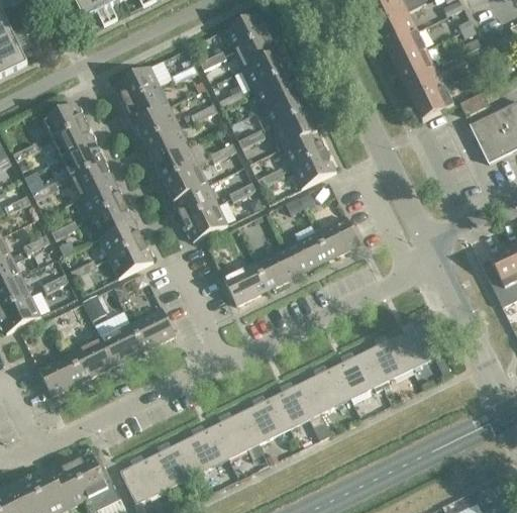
[(74,0),(84,18),(97,12),(103,25),(117,18),(111,5),(121,0),(74,0)]
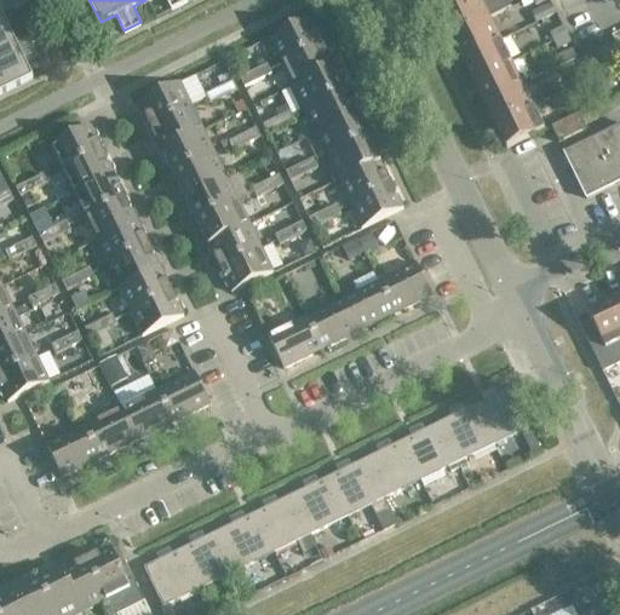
[(461,0),(441,11),(452,34),(489,15),(512,4),(510,0),(461,0)]
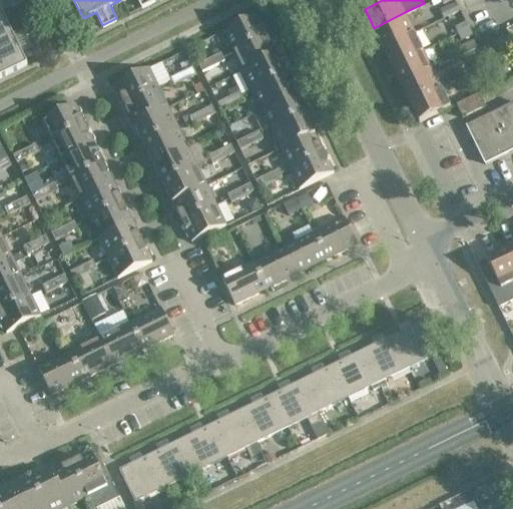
[(414,31),(405,12),(374,28),(383,46),(414,31)]
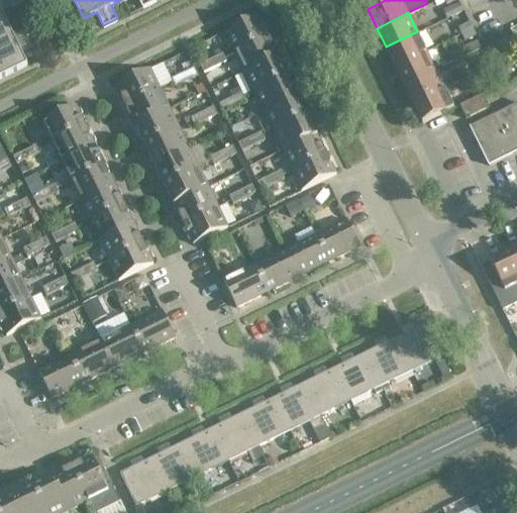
[(269,33),(259,13),(224,30),(233,50),(269,33)]
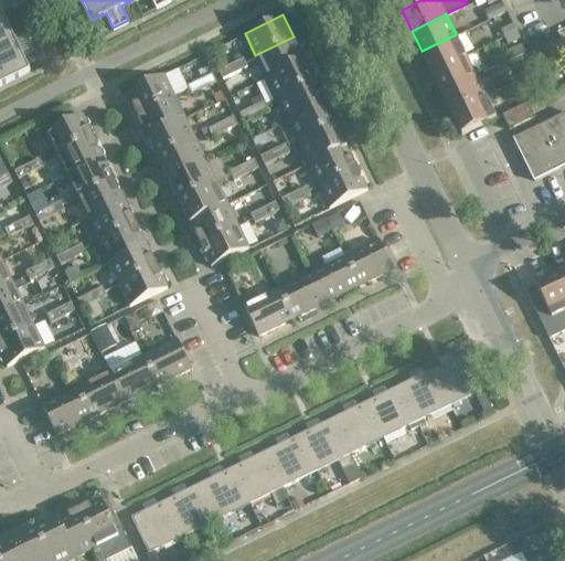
[(516,29),(513,21),(501,28),(505,34),(516,29)]
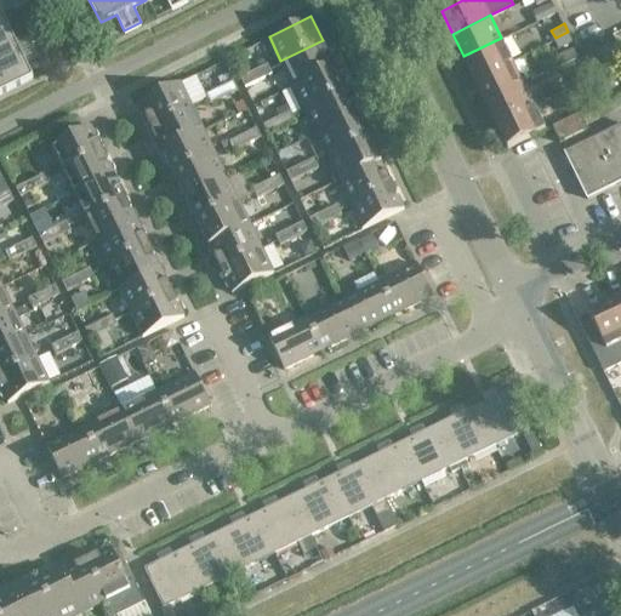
[(0,91),(33,75),(10,27),(0,32),(0,91)]
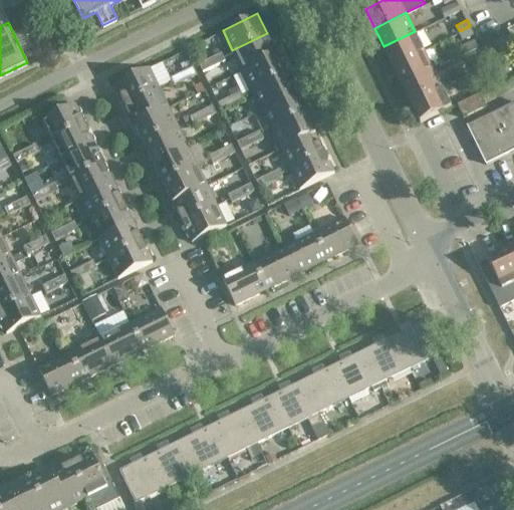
[(40,31),(36,24),(22,31),(26,37),(40,31)]
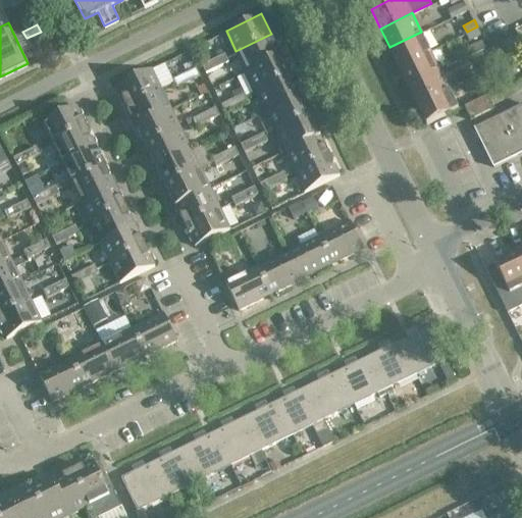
[(480,34),(477,27),(467,32),(470,39),(480,34)]
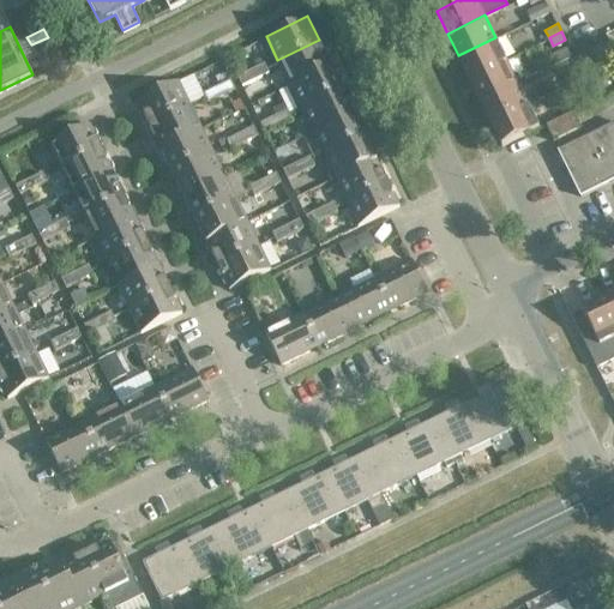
[(52,44),(48,37),(31,44),(35,53),(52,44)]
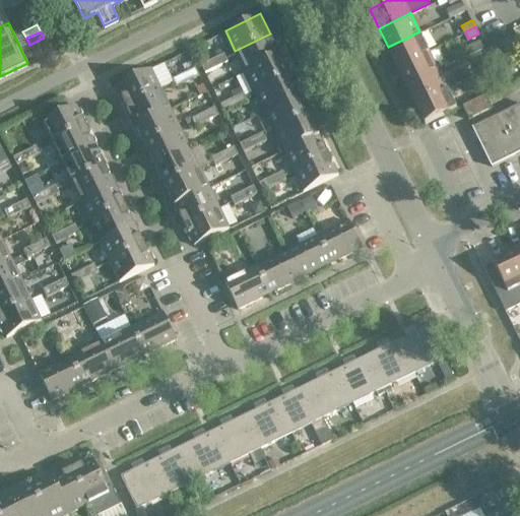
[(429,50),(419,31),(388,47),(397,65),(429,50)]
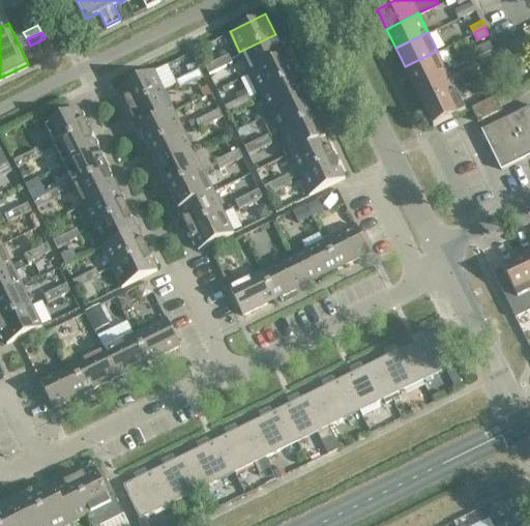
[(285,54),(275,34),(239,52),(249,71),(285,54)]
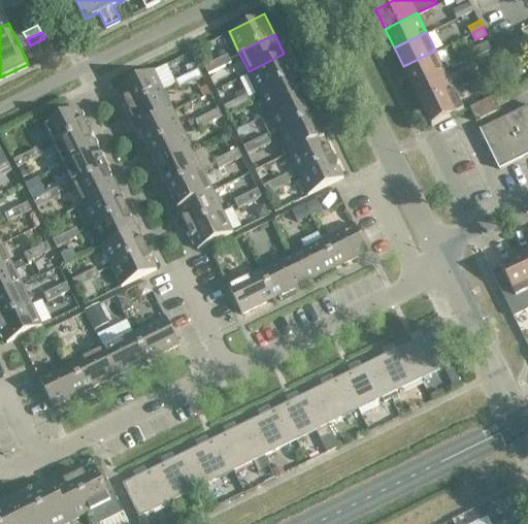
[(526,53),(523,45),(512,51),(516,58),(526,53)]
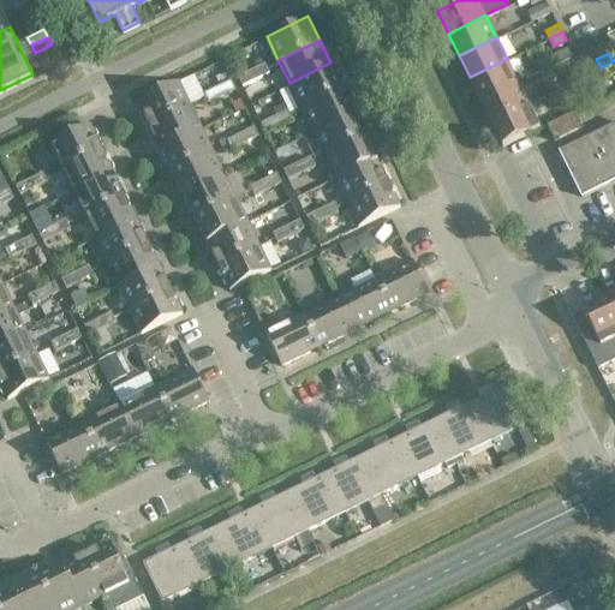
[(518,81),(507,59),(470,77),(481,99),(518,81)]
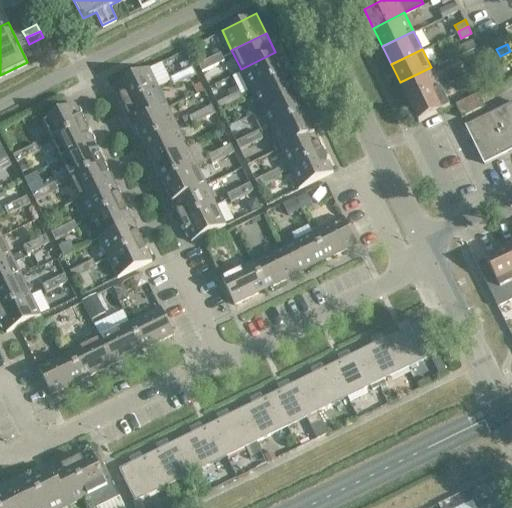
[(220,51),(209,56),(213,64),(224,59),(222,55),(220,51)]
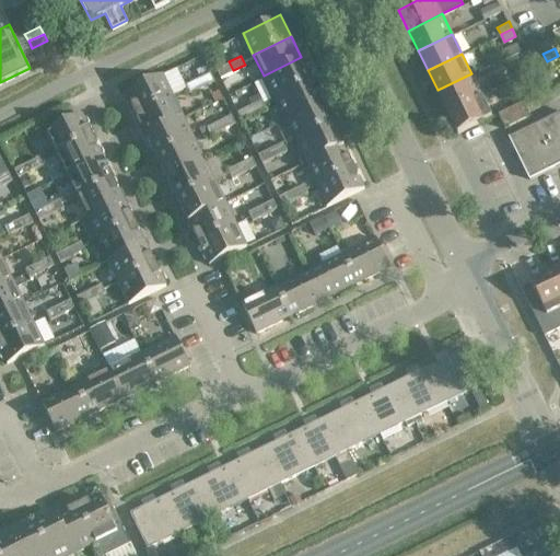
[(559,64),(559,60),(558,56),(547,61),(550,69),(559,64)]
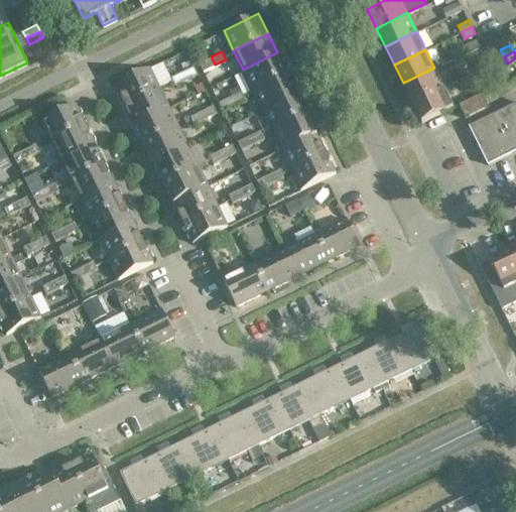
[(287,73),(277,52),(243,70),(253,90),(287,73)]
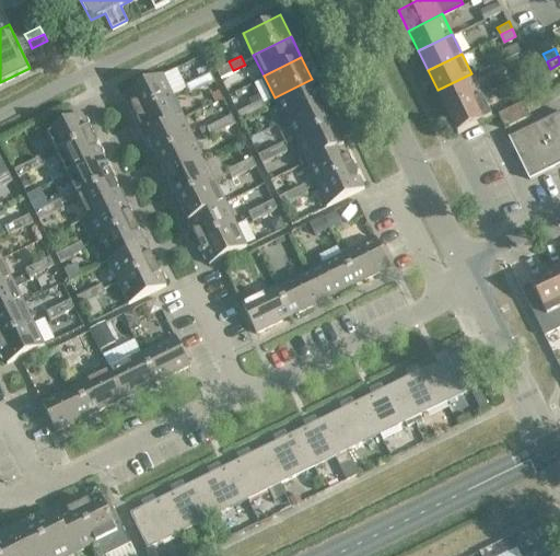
[(516,62),(521,72),(533,67),(527,57),(516,62)]
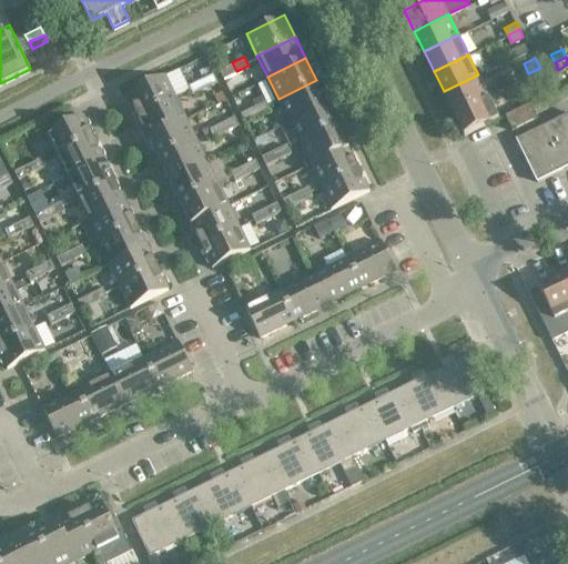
[(236,71),(232,62),(219,69),(223,78),(236,71)]
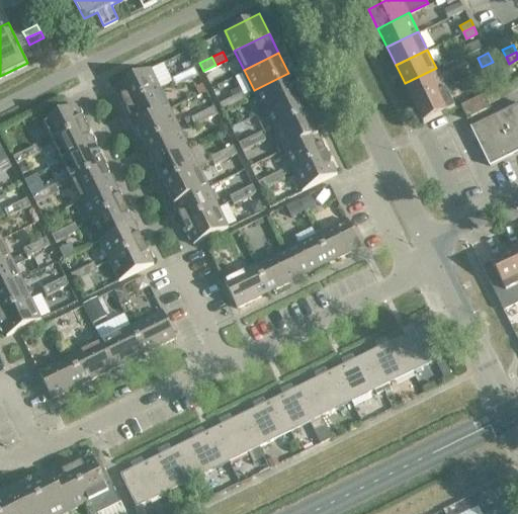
[(198,73),(194,65),(183,71),(187,79),(198,73)]
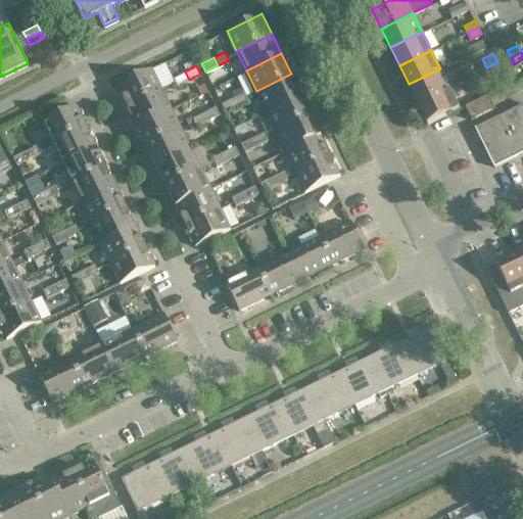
[(161,88),(151,67),(116,84),(127,105),(161,88)]
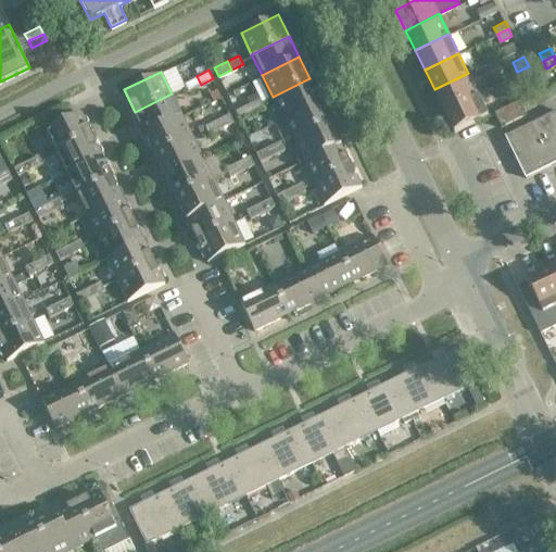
[(478,93),(468,73),(434,89),(444,110),(478,93)]
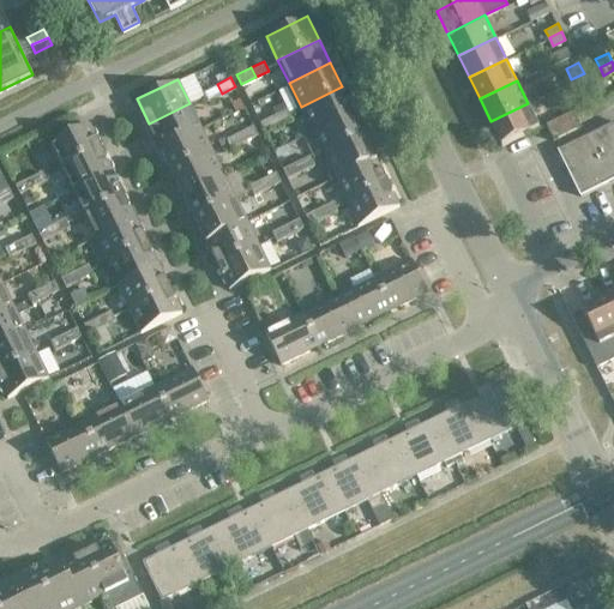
[(222,94),(217,84),(203,90),(208,100),(222,94)]
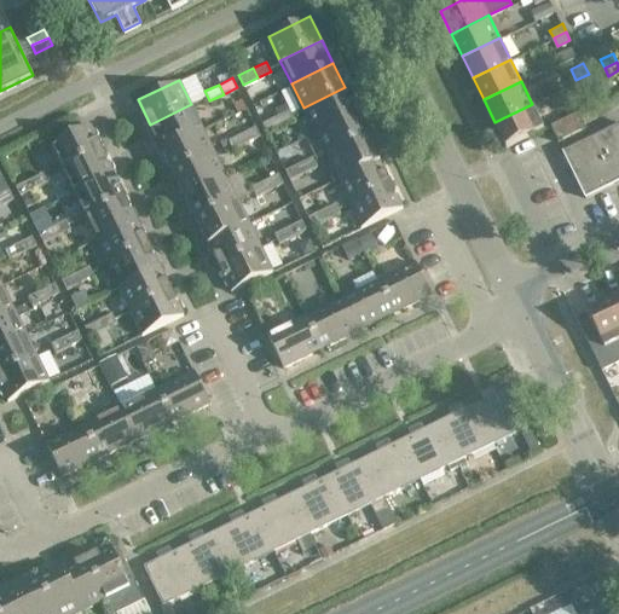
[(356,110),(345,87),(304,108),(314,131),(356,110)]
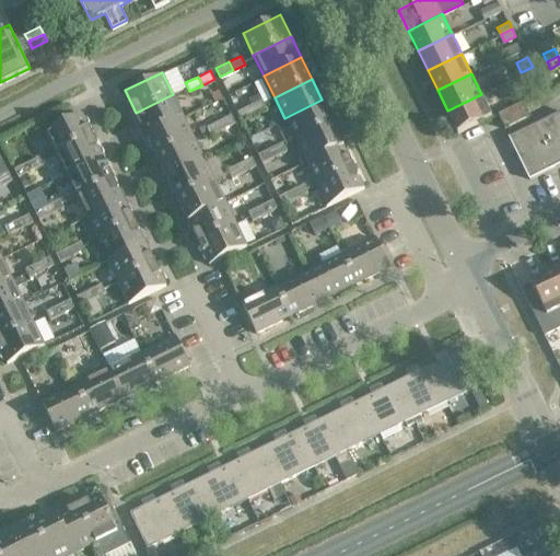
[(184,115),(173,94),(136,113),(146,134),(184,115)]
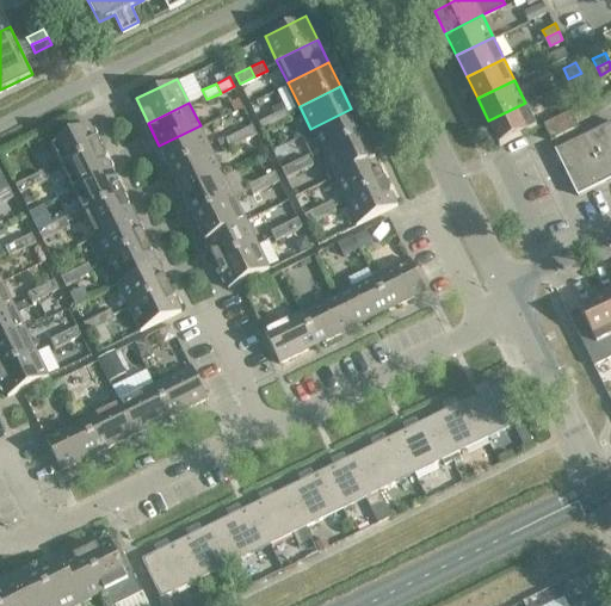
[(536,124),(525,103),(488,121),(499,143),(536,124)]
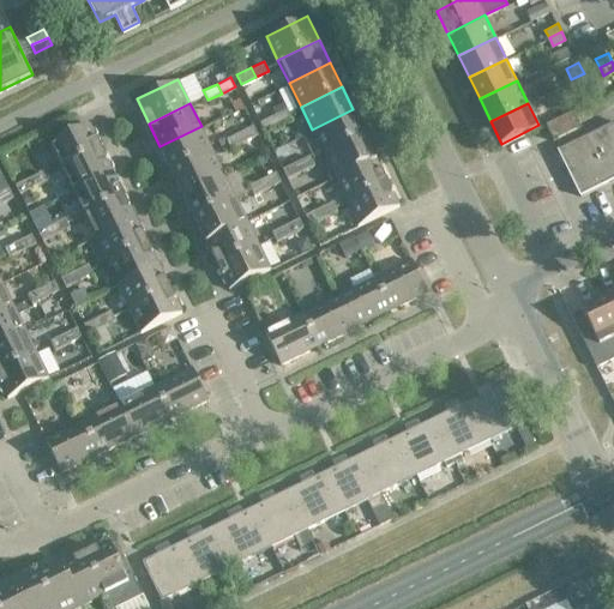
[(287,107),(274,114),(278,124),(292,116),(289,112),(287,107)]
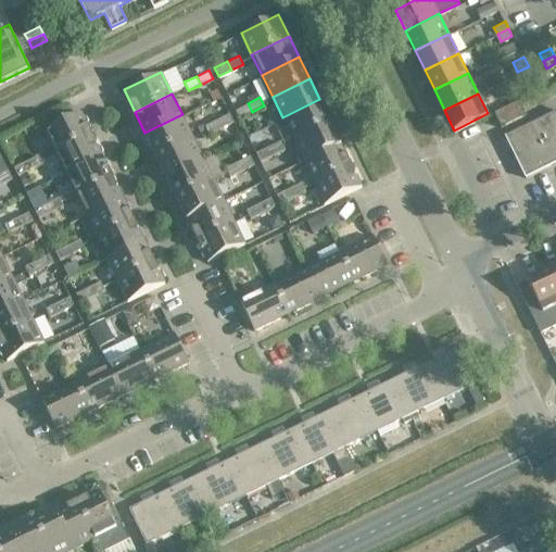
[(330,121),(319,99),(282,117),(293,138),(330,121)]
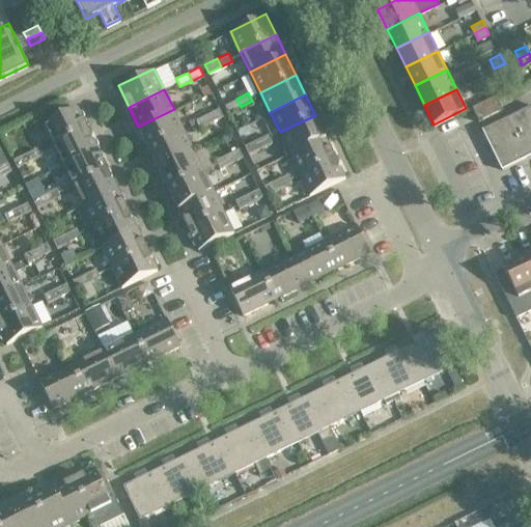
[(496,94),(472,106),(478,119),(502,108),(496,94)]
